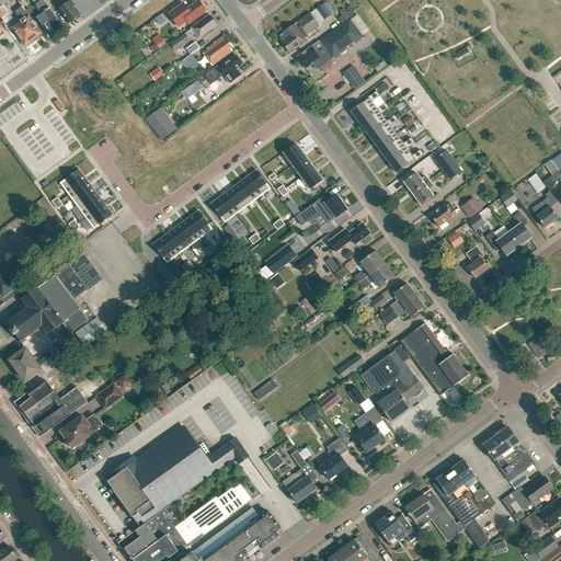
[(64,26),(43,0),(31,0),(42,14),(36,18),(42,26),(45,24),(47,27),(46,29),(52,35),(55,36),(58,33),(59,30),(64,26)]
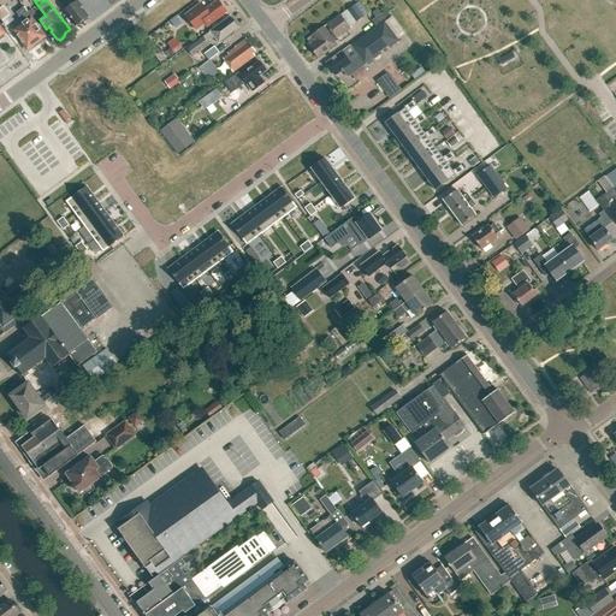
[(83,6),(77,0),(64,0),(70,6),(64,10),(76,27),(89,17),(82,7),(83,6)]
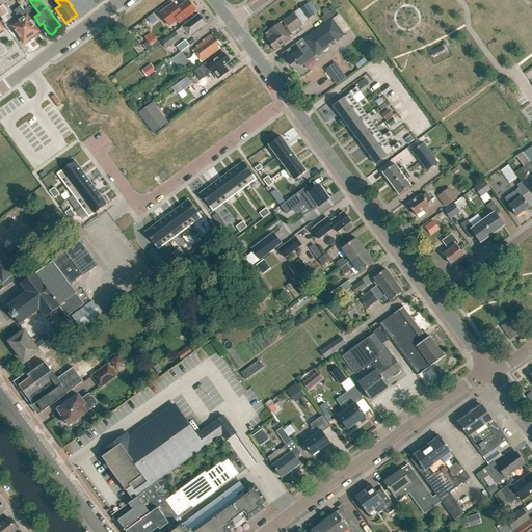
[(188,0),(187,0),(177,8),(174,3),(160,14),(170,26),(178,21),(180,23),(196,10),(188,0)]
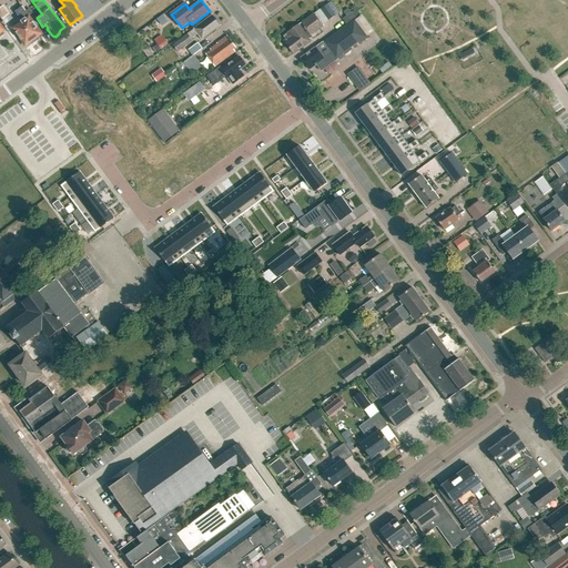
[(311,41),(310,39),(312,37),(311,34),(324,26),(323,24),(328,21),(340,13),(331,1),(287,33),(283,37),(287,42),(286,43),(294,54),(311,41)]
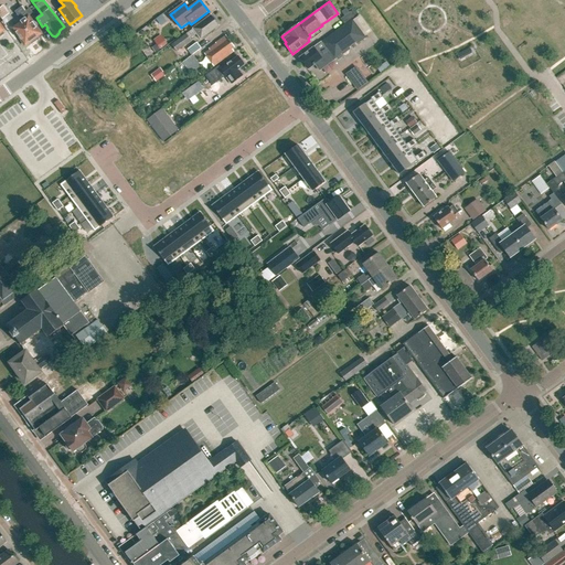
[(25,12),(22,7),(16,12),(22,21),(12,28),(25,45),(41,33),(29,17),(25,12)]
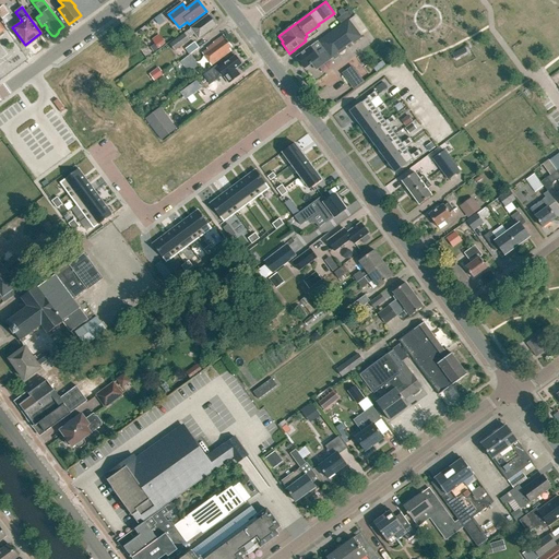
[(351,18),(355,15),(349,8),(345,11),(347,12),(346,13),(341,16),(337,20),(341,24),(351,18)]
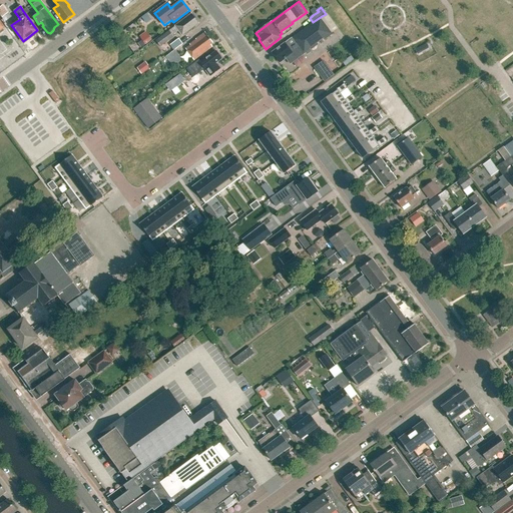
[(191,30),(192,28),(198,23),(191,14),(155,41),(160,47),(173,36),(172,35),(178,31),(182,36),(187,32),(189,32),(191,30)]
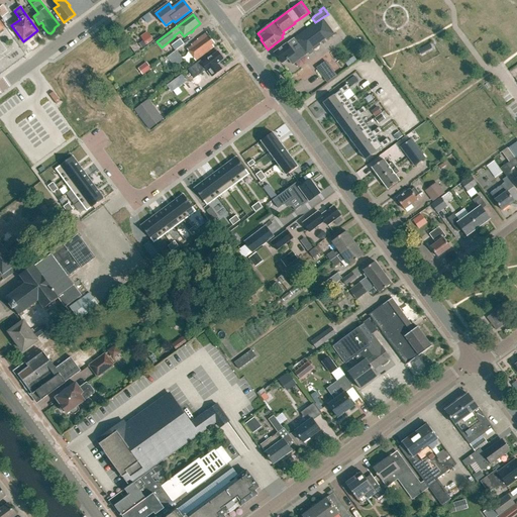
[(335,34),(323,18),(274,54),(282,64),(288,60),(292,66),(309,54),(321,45),(319,43),(326,38),(327,40),(335,34)]
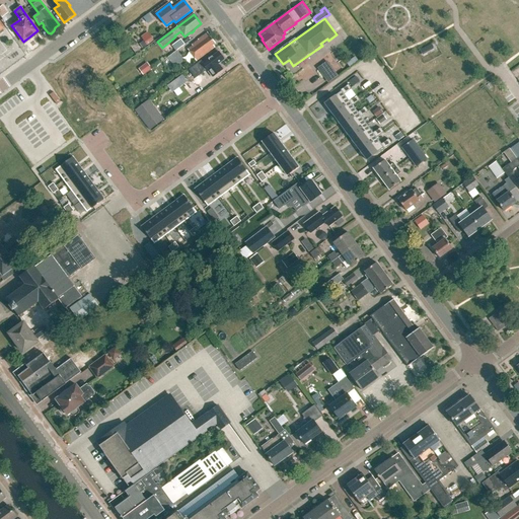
[(148,46),(154,41),(148,31),(141,38),(148,46)]
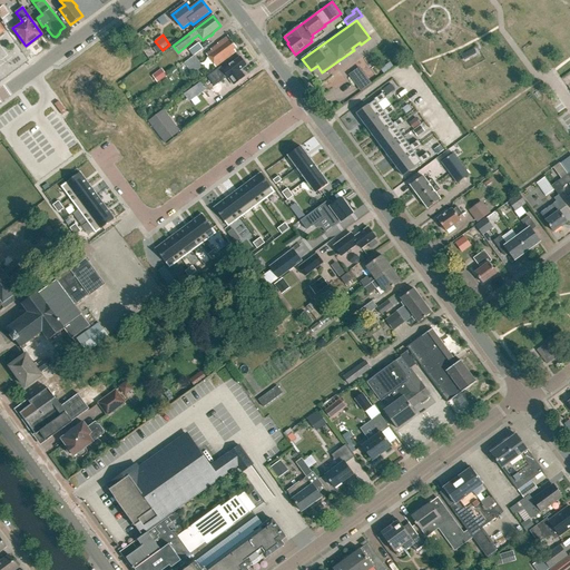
[(209,52),(213,57),(210,59),(216,66),(220,62),(222,62),(236,51),(234,49),(236,48),(228,36),(218,43),(218,45),(209,52)]
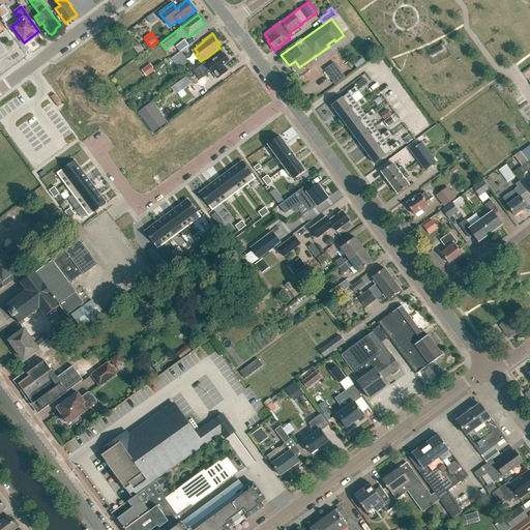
[(176,47),(180,53),(188,46),(184,40),(176,47)]
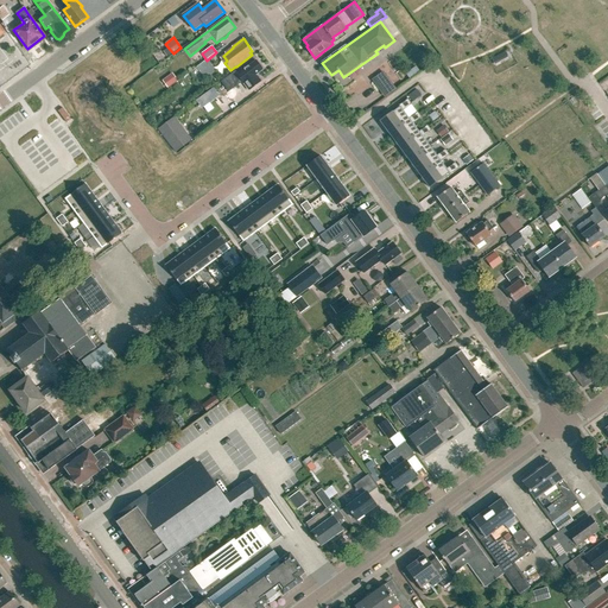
[(493,56),(496,67),(511,61),(507,51),(493,56)]
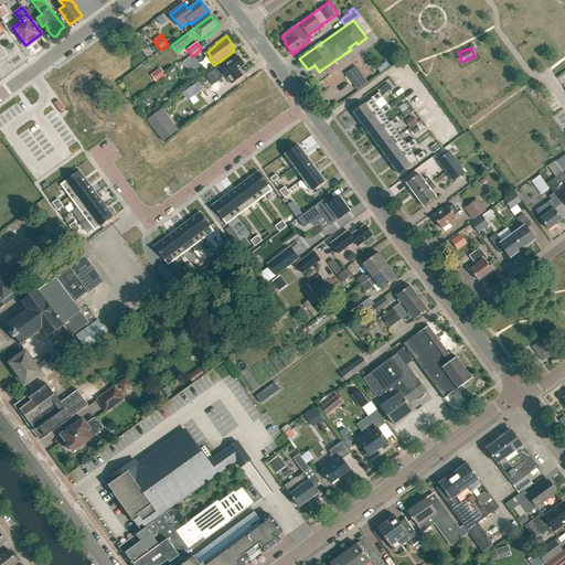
[(201,66),(193,55),(178,67),(185,77),(201,66)]
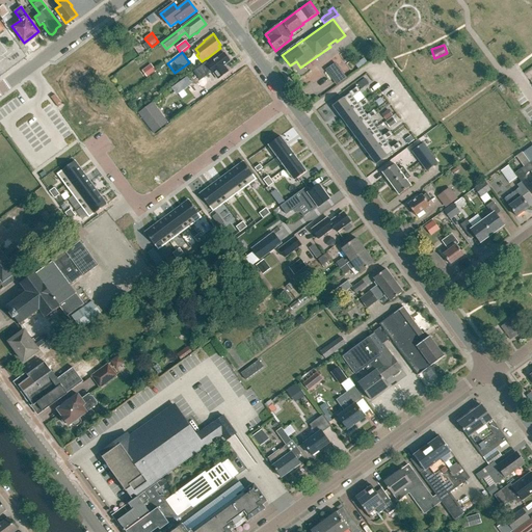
[(215,60),(214,59),(207,64),(206,62),(193,72),(201,80),(212,72),(214,75),(221,69),(220,69),(230,60),(224,53),(215,60)]
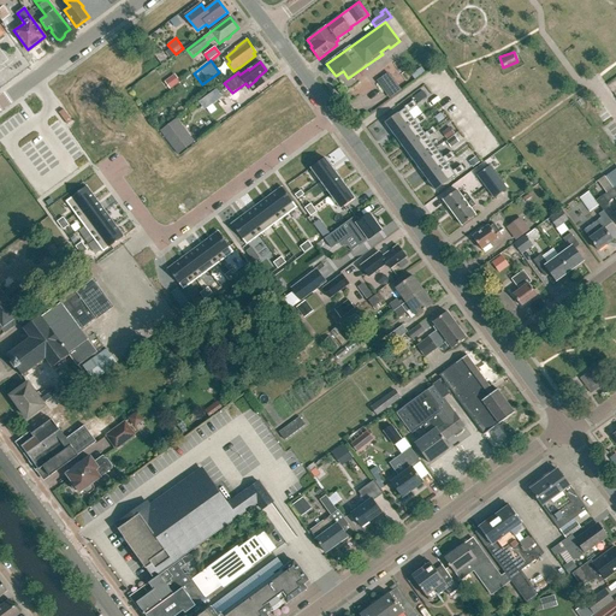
[(389,72),(377,80),(389,98),(401,90),(389,72)]
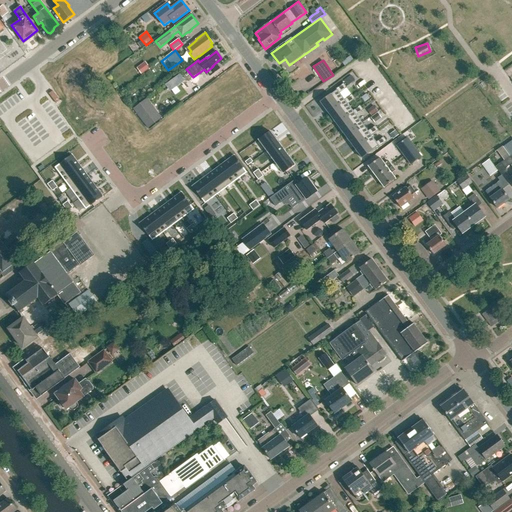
[(141,66),(137,69),(141,74),(145,71),(141,66)]
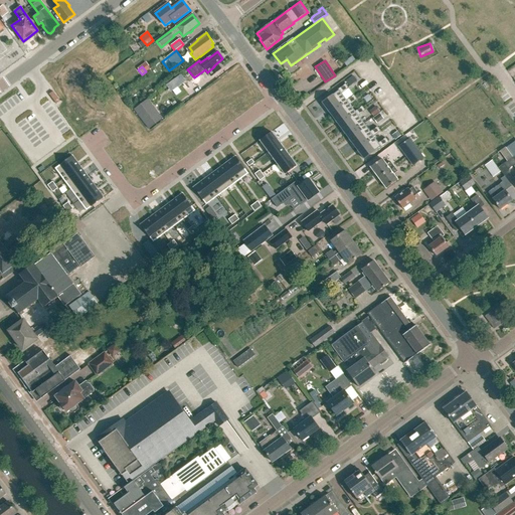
[(178,84),(185,79),(181,73),(174,79),(178,84)]
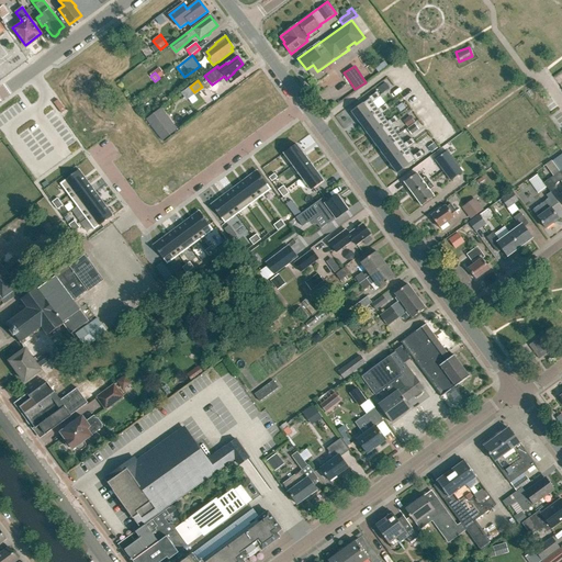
[(379,88),(382,93),(390,88),(385,83),(379,88)]
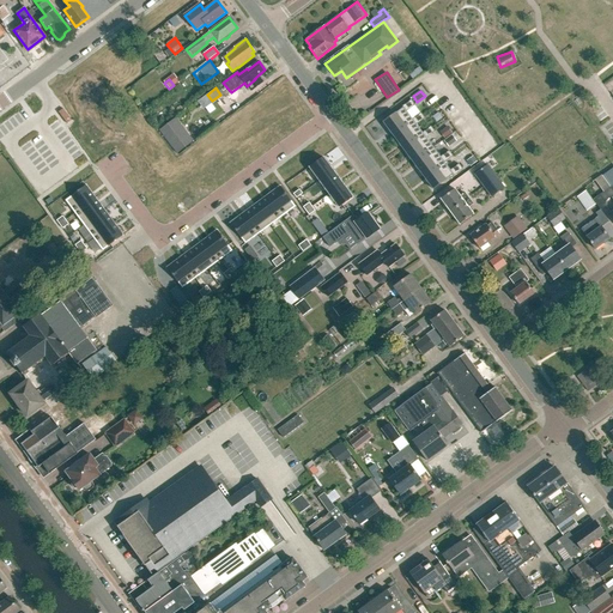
[(211,117),(229,105),(223,97),(205,109),(211,117)]
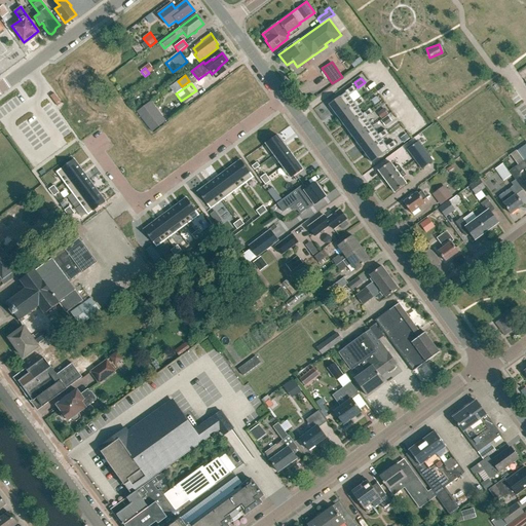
[(329,105),(338,117),(355,104),(353,103),(349,96),(355,90),(352,86),(345,91),(345,92),(329,105)]
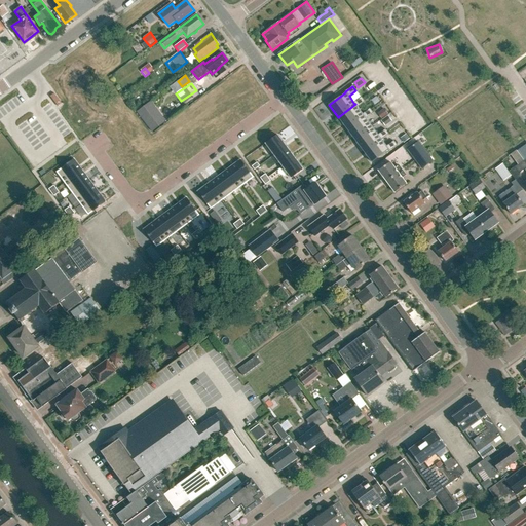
[(338,117),(346,128),(364,115),(363,114),(358,107),(365,102),(361,98),(353,103),(355,104),(338,117)]
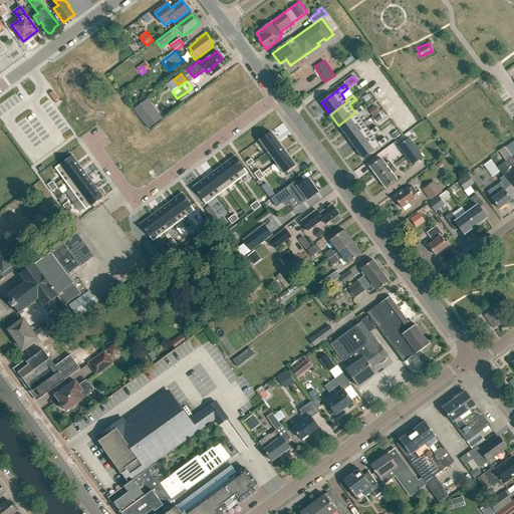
[(134,109),(149,129),(157,122),(148,109),(152,106),(147,99),(134,109)]
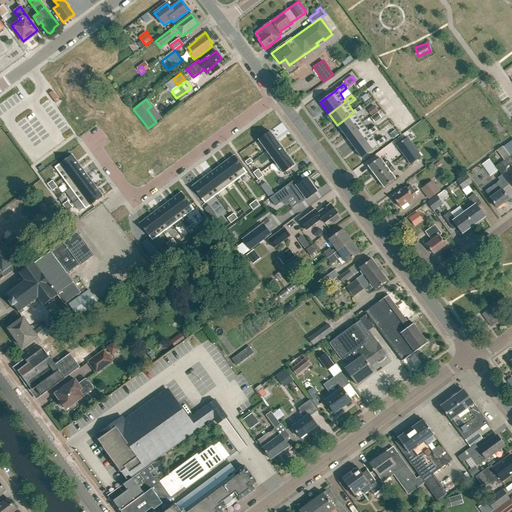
[(337,125),(345,136),(362,124),(356,115),(363,110),(360,106),(353,111),(354,112),(337,125)]
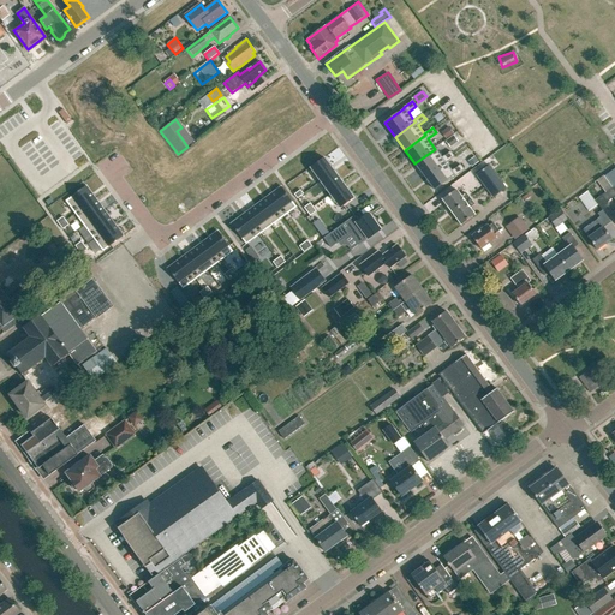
[(448,137),(453,133),(449,127),(443,131),(448,137)]
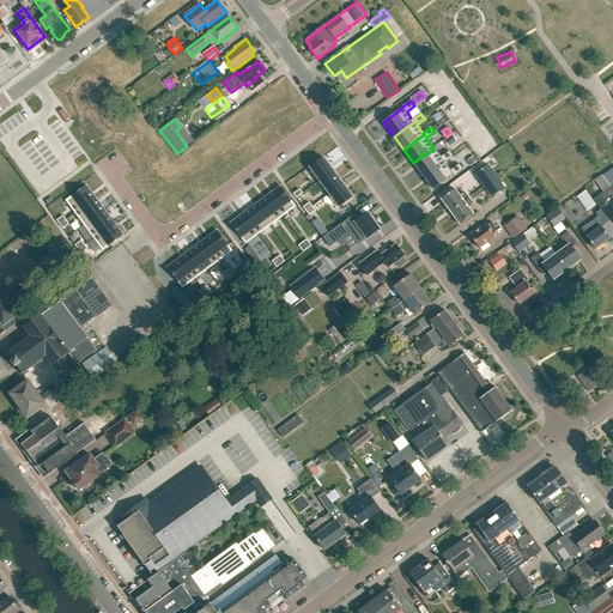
[(444,141),(449,147),(456,141),(451,135),(444,141)]
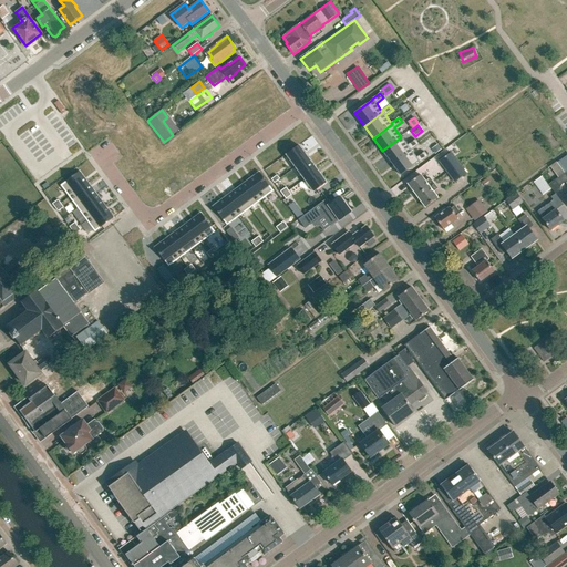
[(382,151),(392,164),(411,150),(411,151),(419,144),(415,140),(408,145),(401,137),(382,151)]
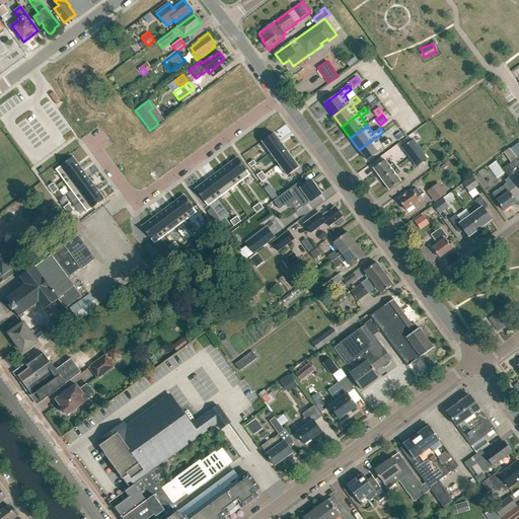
[(395,136),(398,141),(403,137),(400,133),(395,136)]
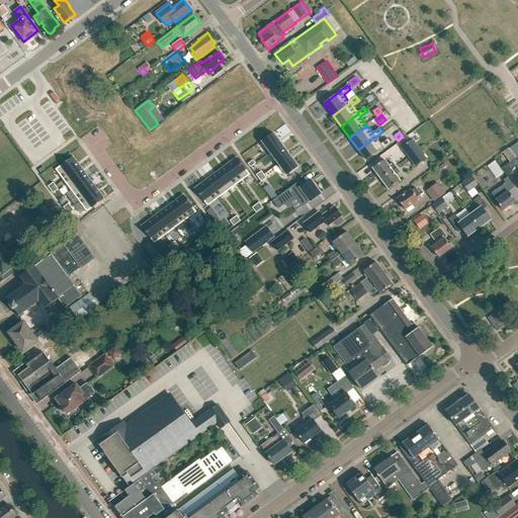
[(261,142),(270,153),(281,145),(273,134),(261,142)]
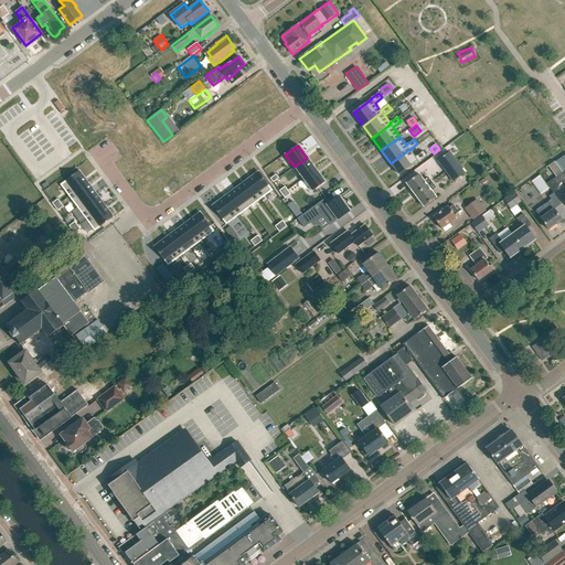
[(391,163),(400,174),(417,161),(418,162),(426,157),(423,151),(415,157),(409,150),(409,149),(391,163)]
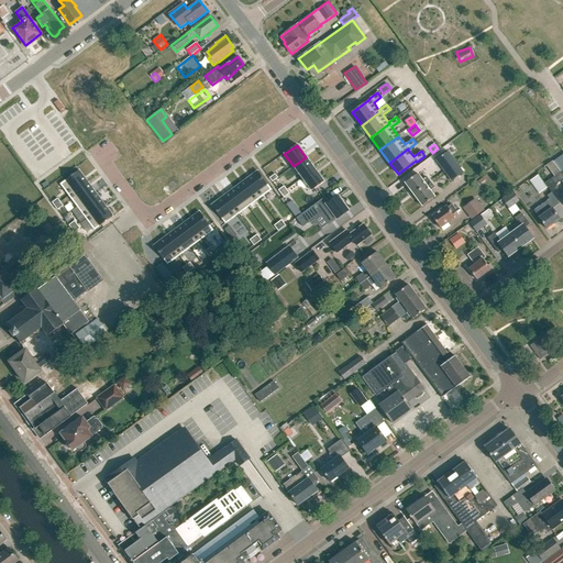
[(435,161),(444,173),(456,164),(448,152),(435,161)]
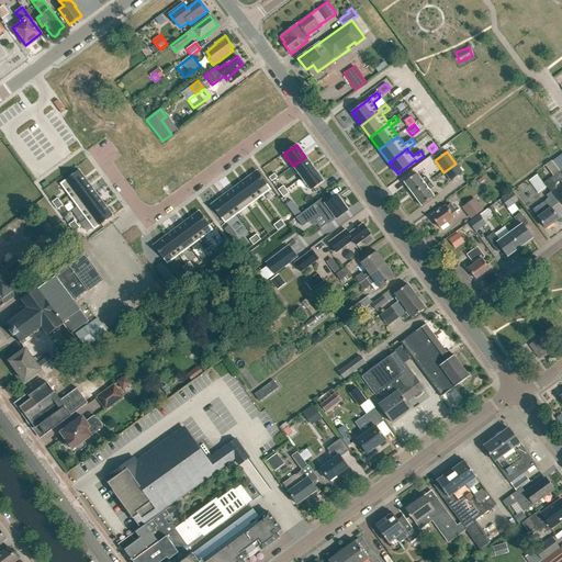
[(561,154),(552,161),(559,171),(561,175),(561,154)]
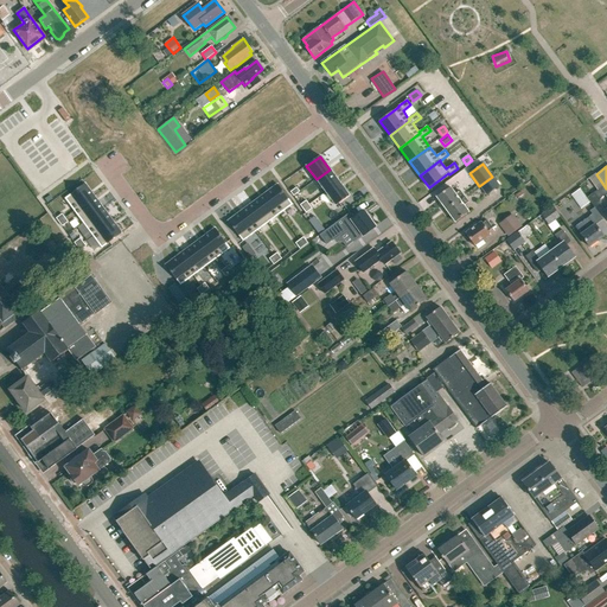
[(339,183),(330,170),(317,179),(326,192),(339,183)]
